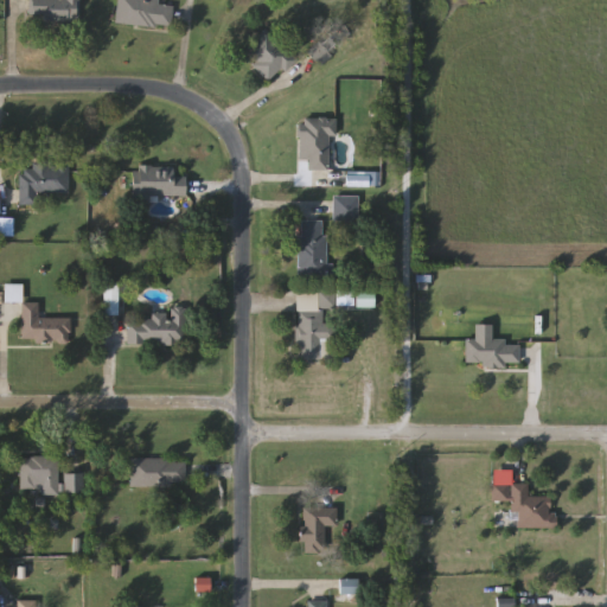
[(78,0),(78,24),(30,24),(30,0),(78,0)]
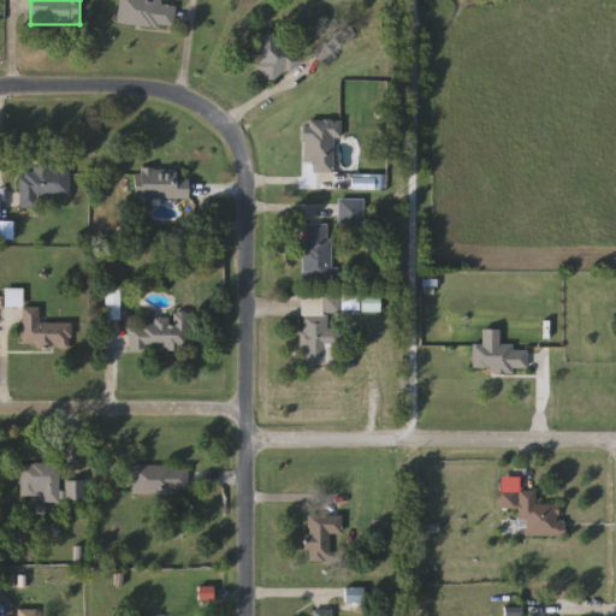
[(118,25),(118,0),(161,0),(161,6),(176,6),(175,28),(118,25)]
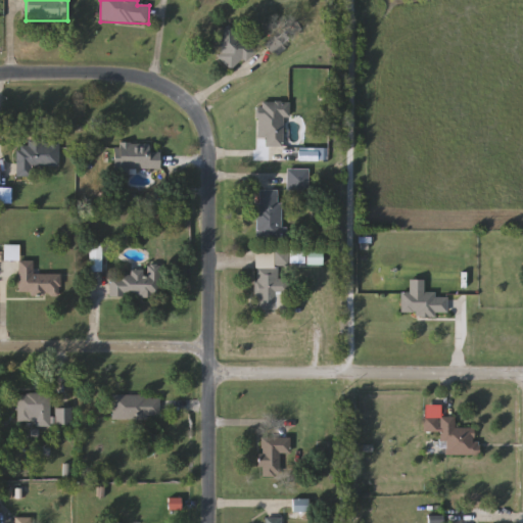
[(222,54),(211,42),(231,26),(254,53),(231,73),(219,57),(222,54)]
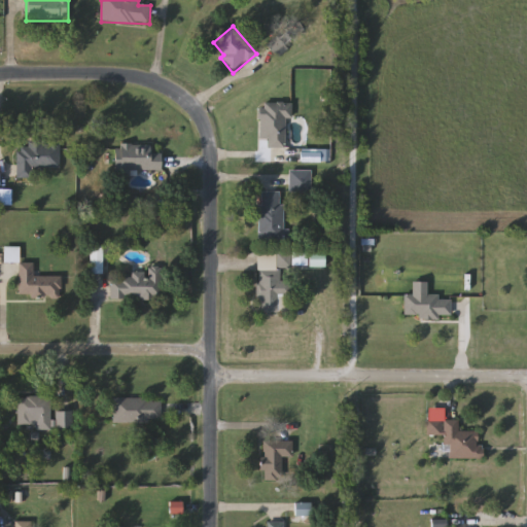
[(285,148),(260,148),(260,103),(291,103),(291,118),(285,118),(285,148)]
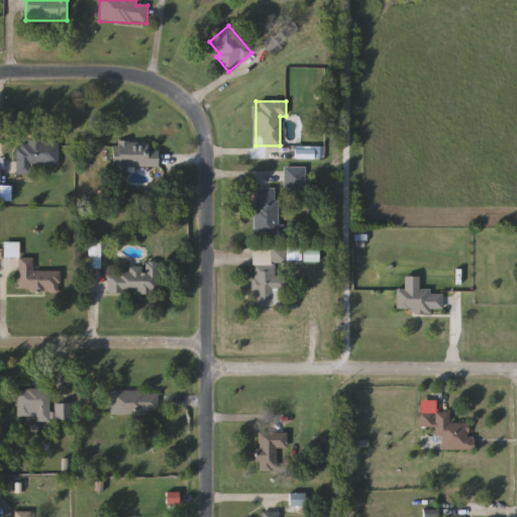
[(31,165),(31,175),(17,175),(17,141),(59,141),(59,165),(31,165)]
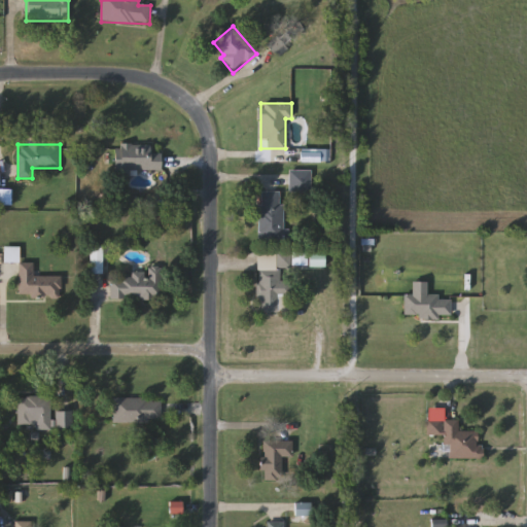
[(113,172),(113,148),(162,148),(162,172),(113,172)]
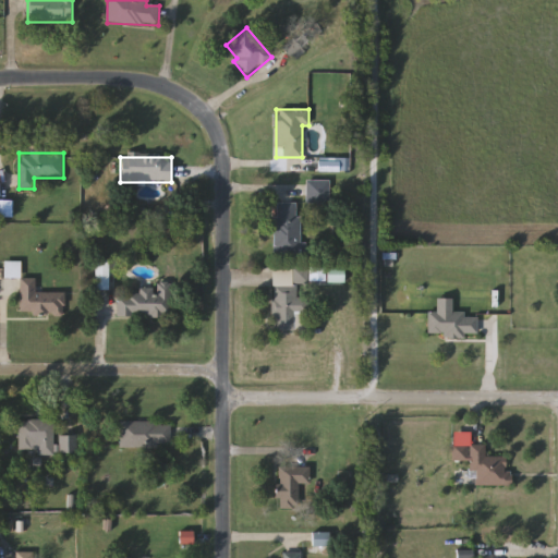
[(344,159),(344,171),(318,171),(318,159),(344,159)]
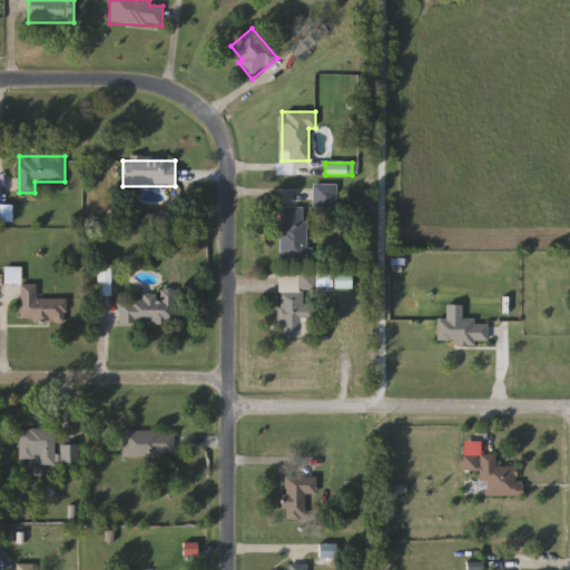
[(313,208),(313,184),(336,184),(336,208),(313,208)]
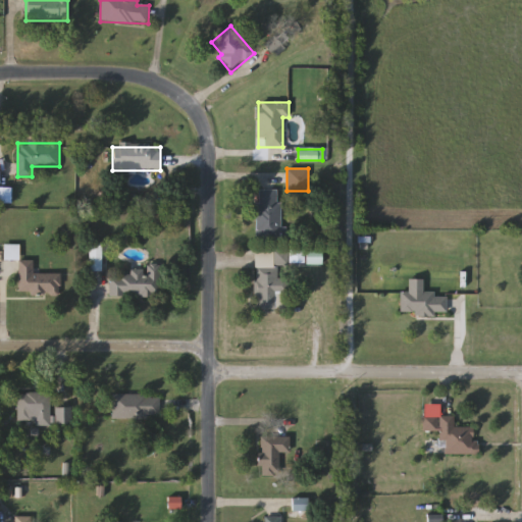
[(0,203),(0,188),(11,188),(11,203),(0,203)]
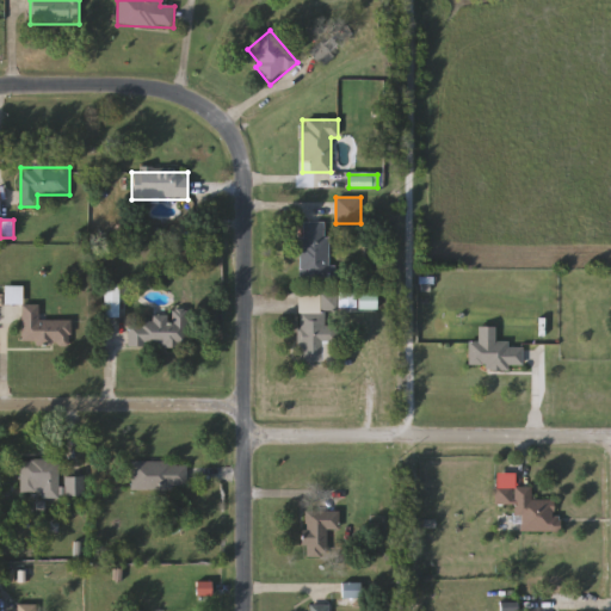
[(328,277),(301,277),(301,222),(328,222),(328,277)]
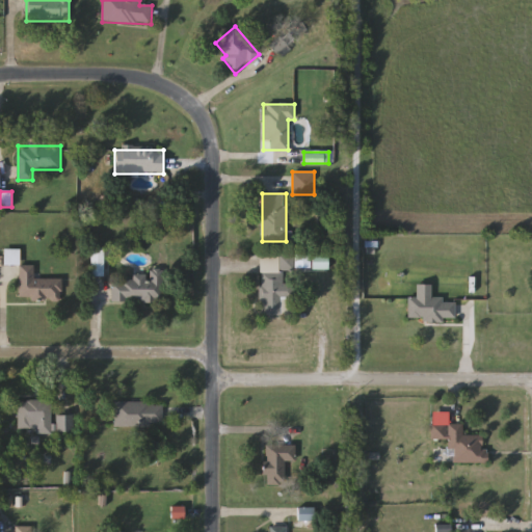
[(61,280),(61,300),(19,300),(19,266),(34,266),(34,280),(61,280)]
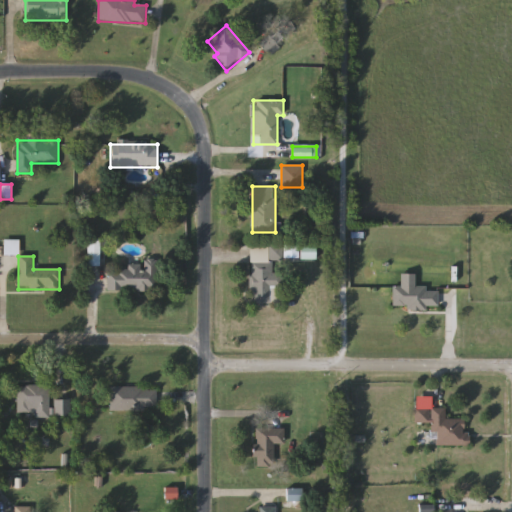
[(107,292),(107,263),(157,263),(157,292),(107,292)]
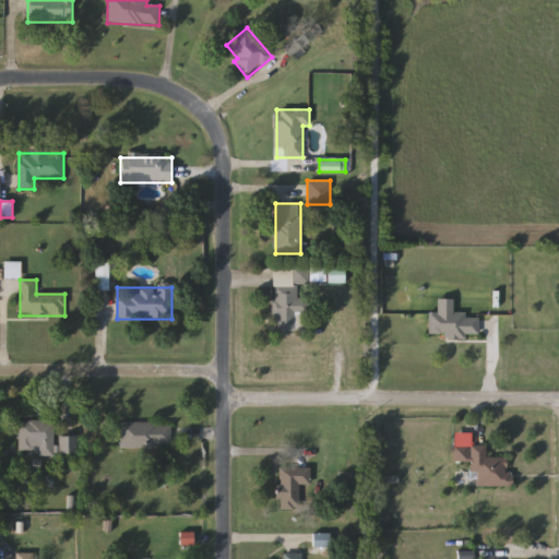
[(307,299),(307,332),(273,332),(273,287),(297,287),(297,299),(307,299)]
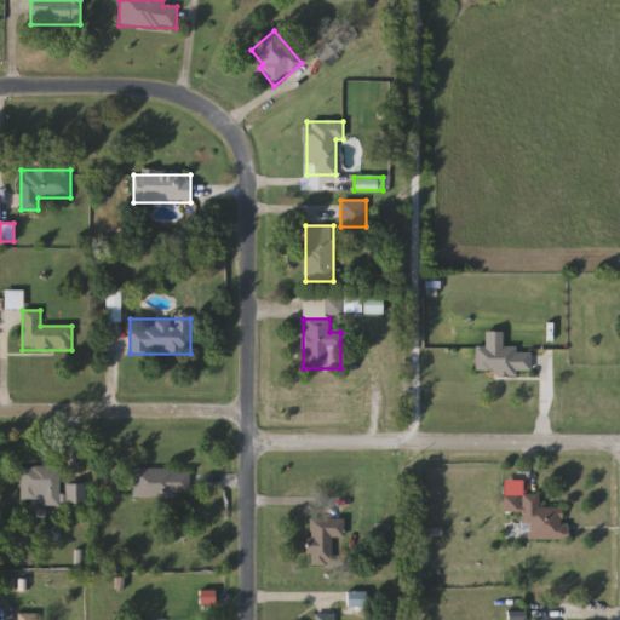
[(476,373),(476,346),(518,346),(518,352),(530,351),(530,372),(476,373)]
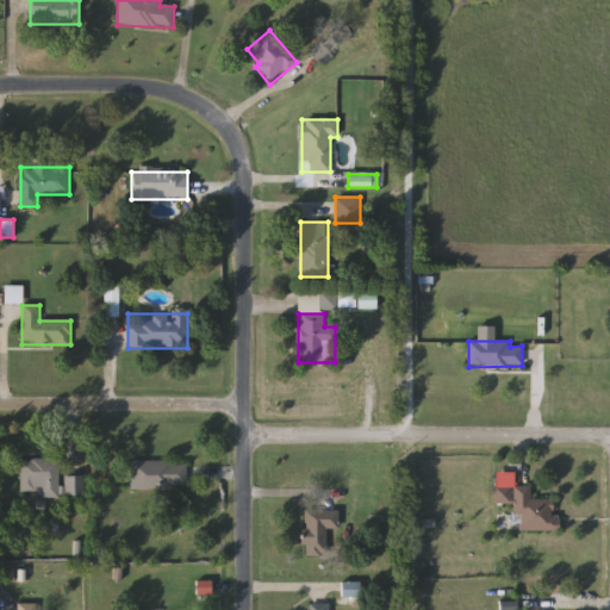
[(83,496),(22,496),(20,459),(60,459),(60,475),(83,475),(83,496)]
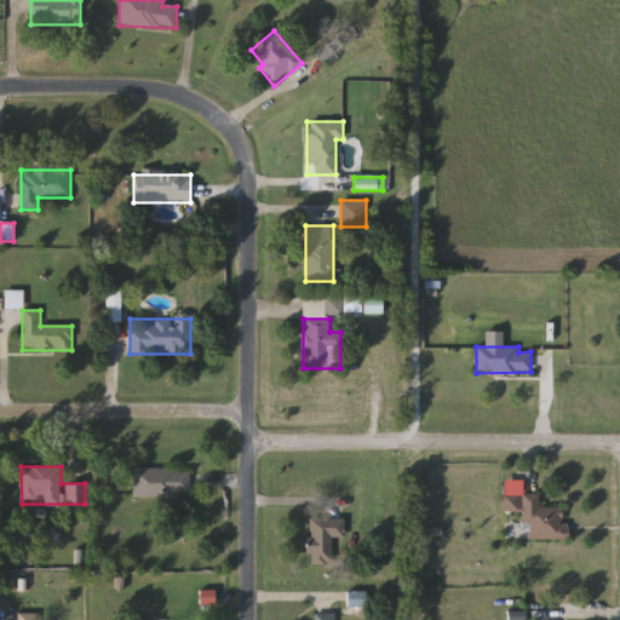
[(133,497),(133,469),(189,469),(189,497),(133,497)]
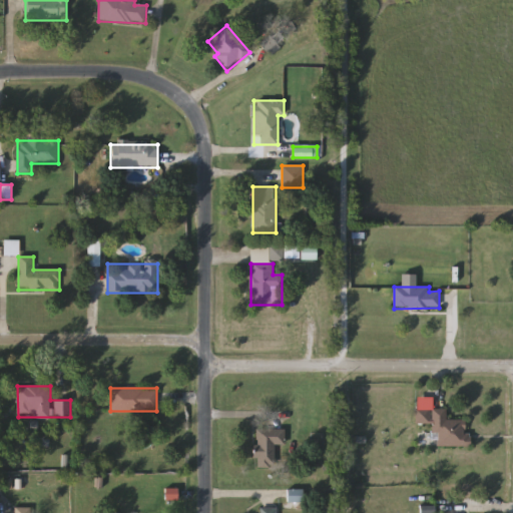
[(470,446),(438,447),(438,433),(432,433),(432,424),(416,424),(415,409),(447,409),(447,420),(470,419),(470,446)]
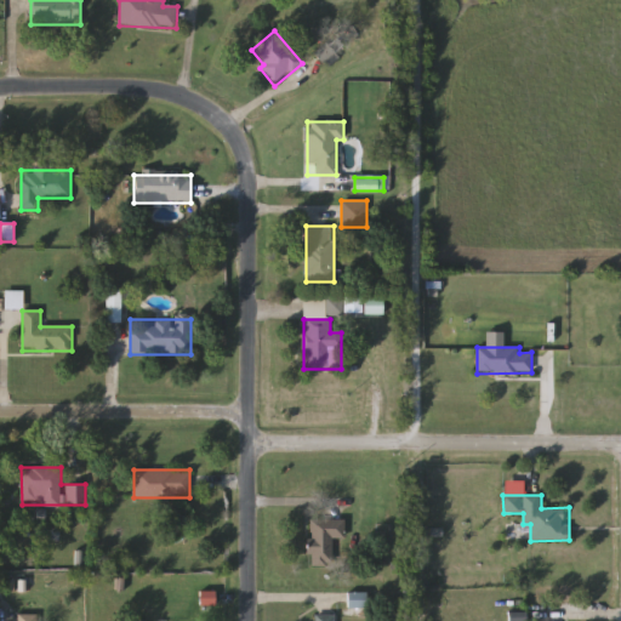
[(345,539),(331,539),(331,567),(311,567),(309,520),(343,520),(345,539)]
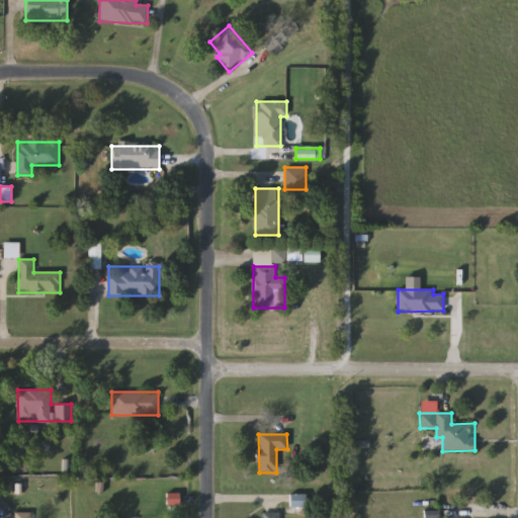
[(290,508),(290,496),(306,496),(306,508),(290,508)]
